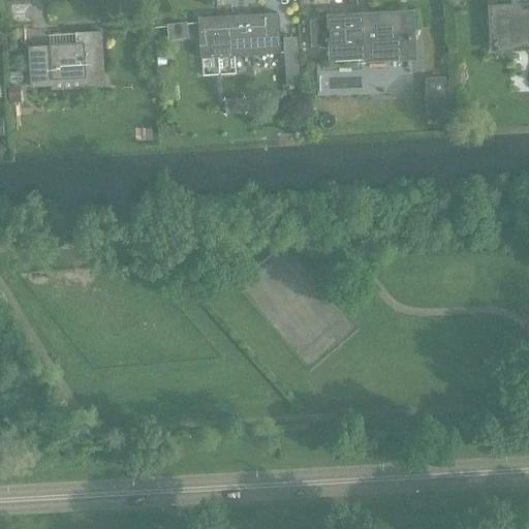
[(528,3),(488,6),(491,51),(528,49),(528,3)]
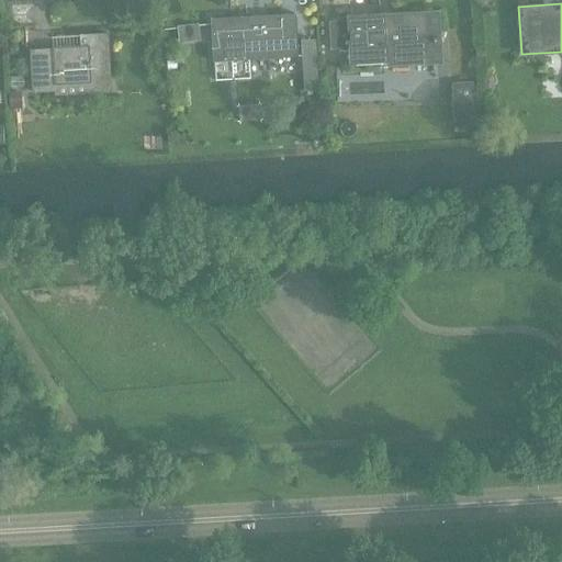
[(384,13),(346,15),(349,65),(386,63),(386,60),(436,58),(434,13),(384,15),(384,13)]
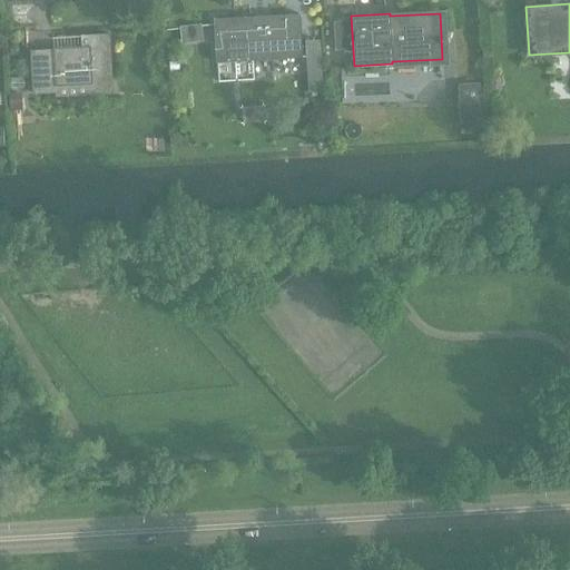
[(300,15),(213,19),(216,64),(302,58),(300,15)]
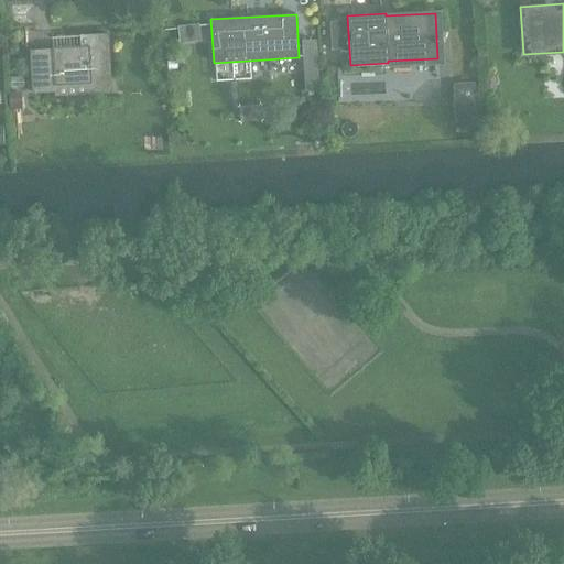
[(332,22),(333,49),(348,47),(347,21),(332,22)]
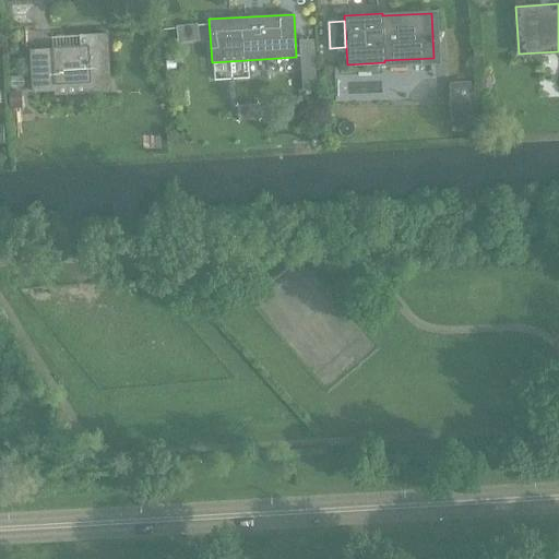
[(198,25),(176,28),(178,43),(199,40),(198,25)]
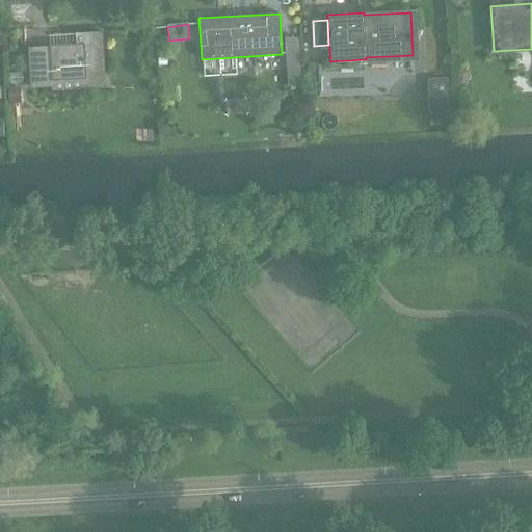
[(49,47),(28,48),(30,87),(52,86),(52,81),(82,79),(82,88),(104,87),(101,32),(48,35),(49,47)]
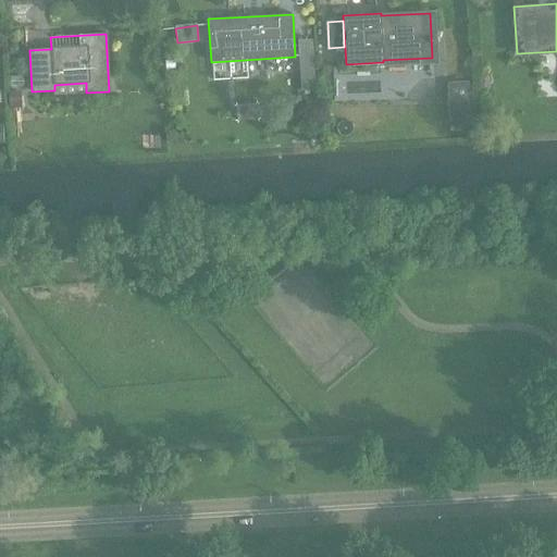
[(313,40),(298,41),(300,73),(316,73),(313,40)]
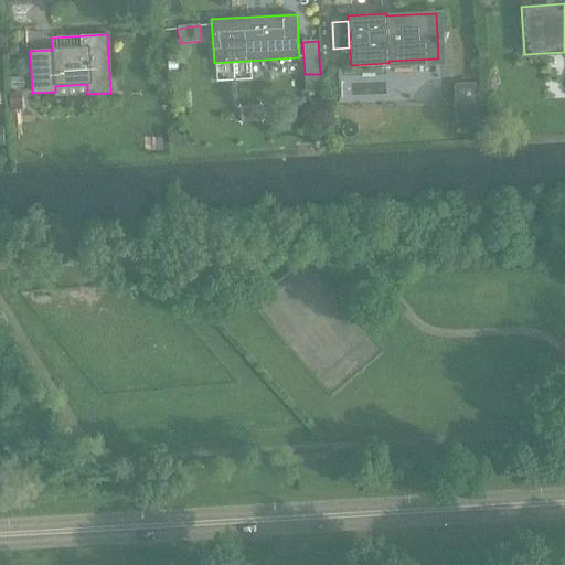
[(177,61),(168,62),(169,71),(178,70),(177,61)]
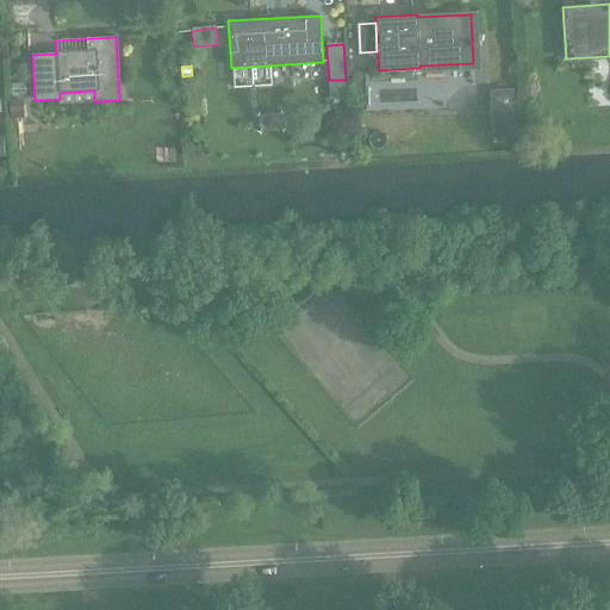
[(20,101),(10,103),(11,119),(20,119),(20,101)]
